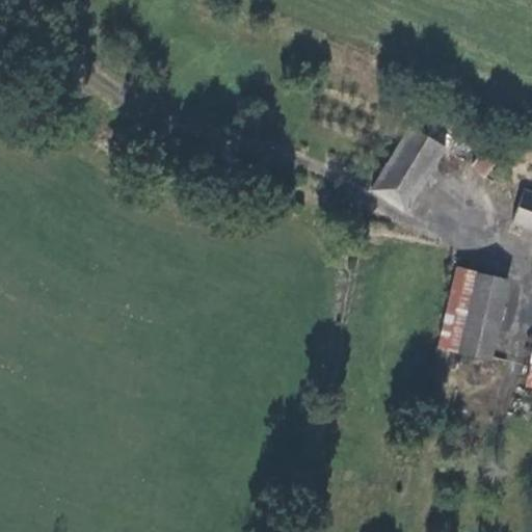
[(447,149),(410,125),(369,189),(404,212),(447,149)]
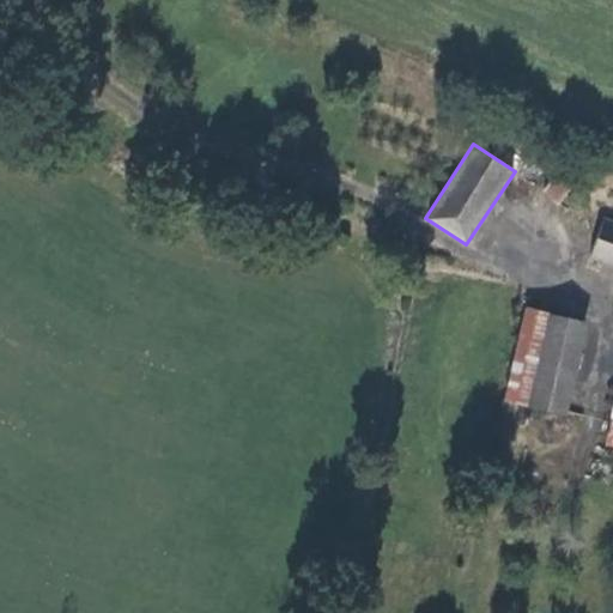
[(570,200),(570,211),(577,217),(588,219),(595,213),(594,201),(588,193),(577,193),(570,200)]
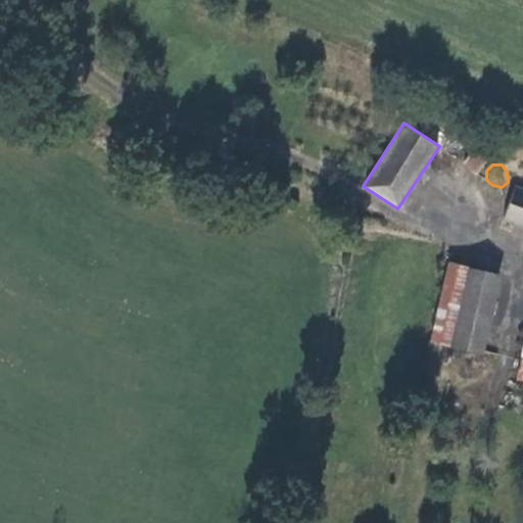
[(469,165),(456,179),(465,188),(478,175),(469,165)]
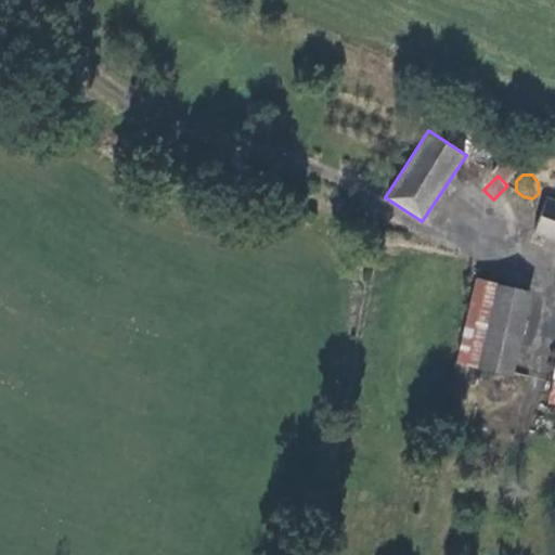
[(554,206),(550,205),(540,239),(554,243),(554,206)]
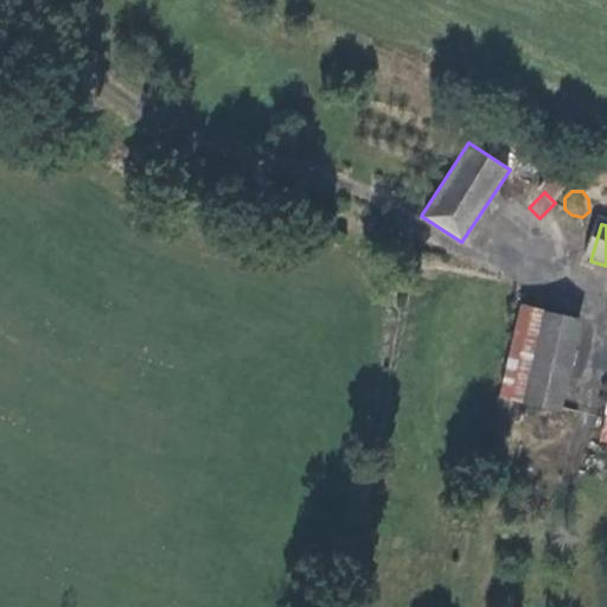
[(516,319),(497,397),(558,410),(576,332),(516,319)]
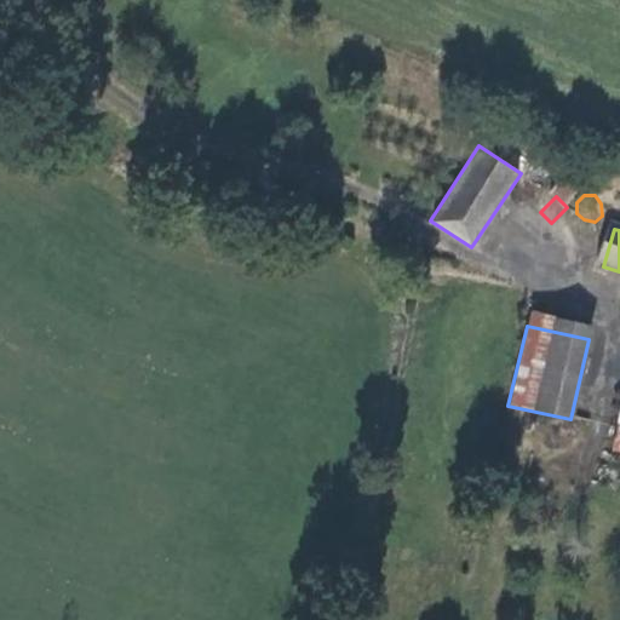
All buildings are outlined.
